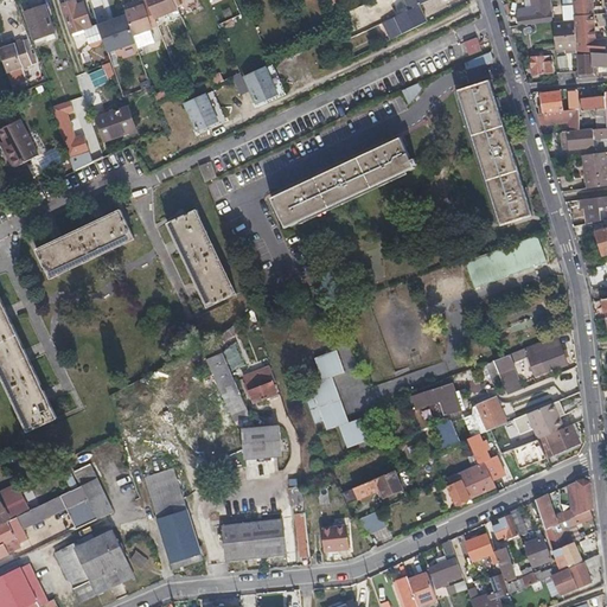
[(70,29),(81,25),(90,21),(83,0),(59,0),(65,17),(66,17),(70,29)]
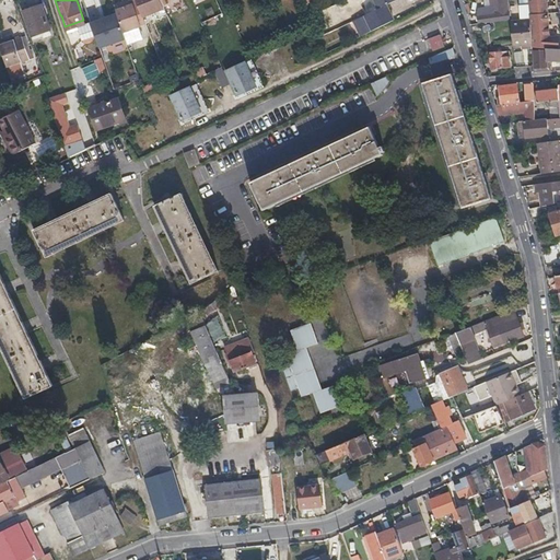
[(136,0),(143,18),(165,8),(164,6),(161,0),(136,0)]
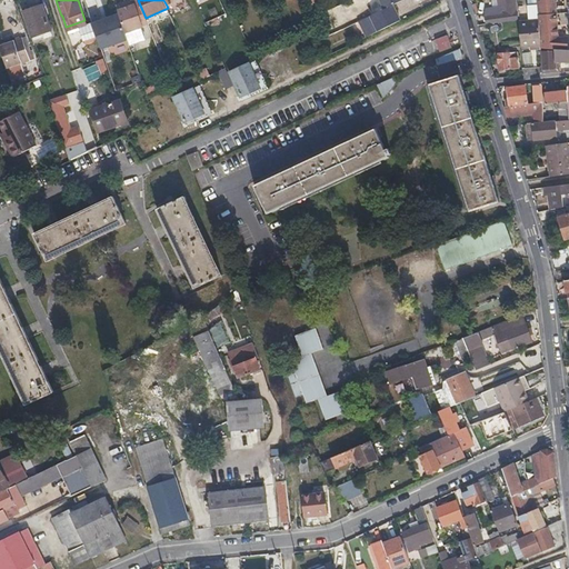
[(379,0),(383,9),(392,5),(402,0),(379,0)]
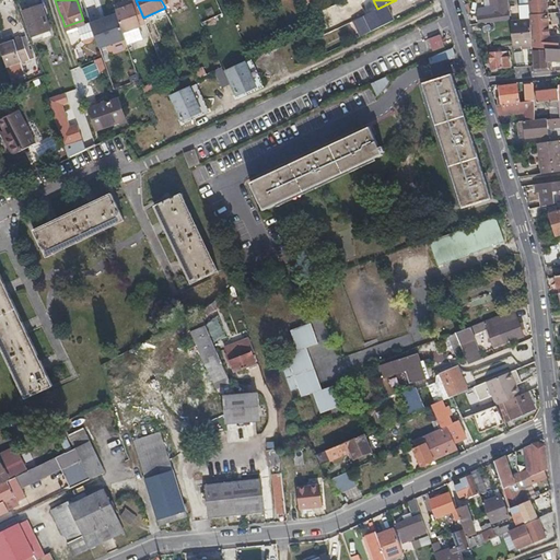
[(479,14),(479,18),(479,22),(509,19),(508,11),(506,11),(505,0),(499,0),(501,11),(479,14)]
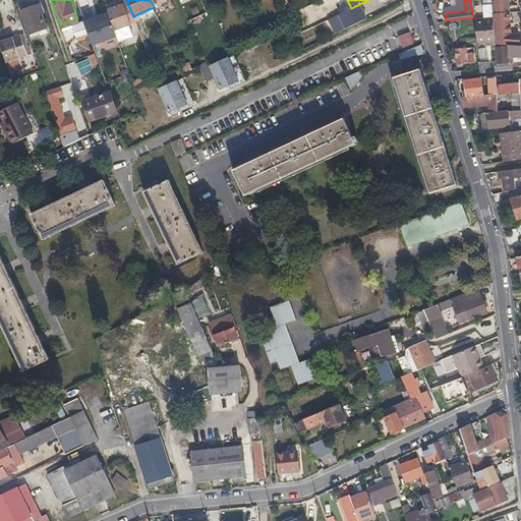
[(19,10),(31,31),(47,21),(36,1),(19,10)]
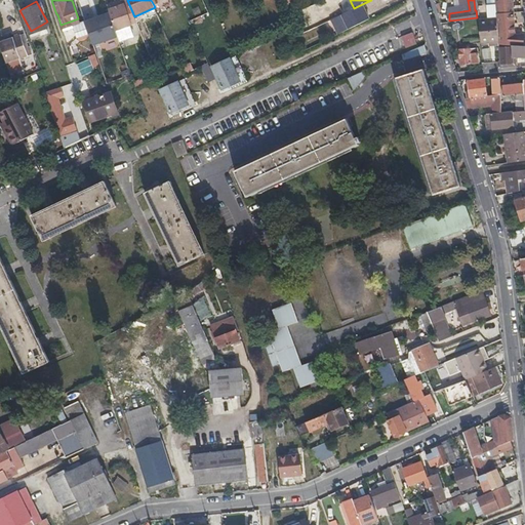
[(125,4),(109,9),(115,30),(132,25),(125,4)]
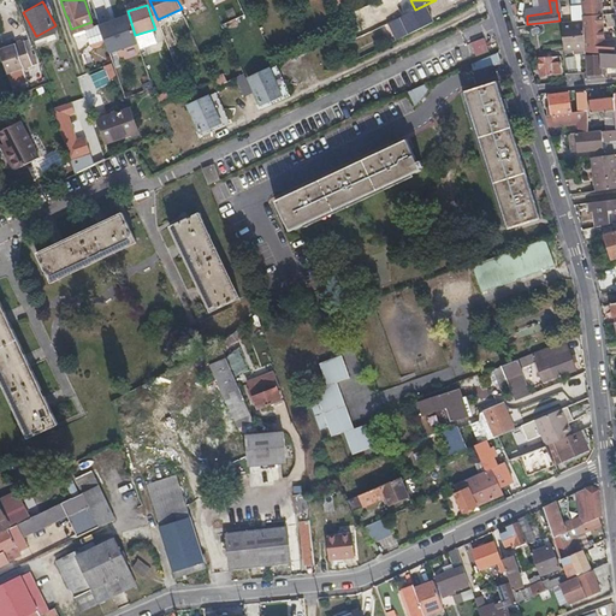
[(397,40),(421,28),(433,23),(425,5),(415,10),(389,23),(397,40)]
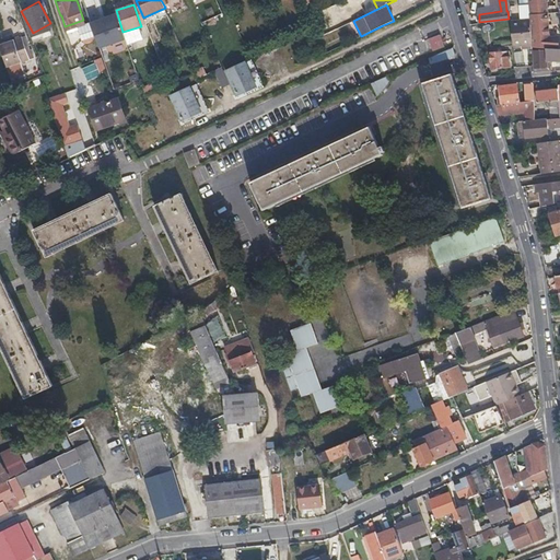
[(106,36),(108,35),(111,34),(108,28),(104,30),(95,7),(86,10),(100,48),(108,45),(106,36)]
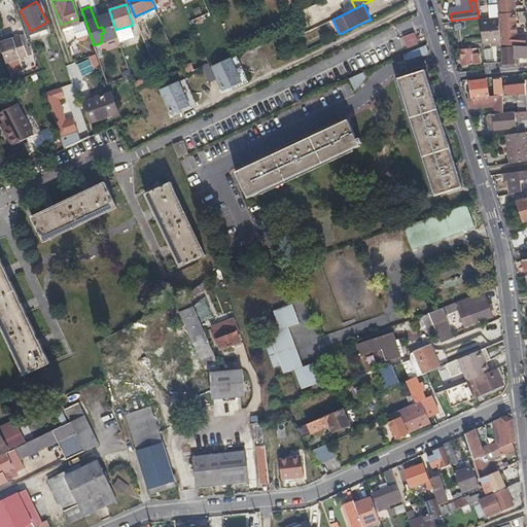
[(518,34),(516,11),(506,12),(498,13),(499,19),(500,31),(500,42),(500,44),(504,43),(515,44),(526,46),(525,33),(518,34)]
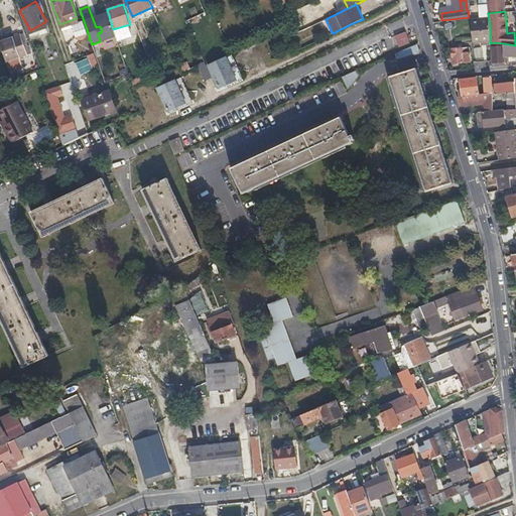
[(490,41),(490,30),(489,18),(471,20),(472,42),(490,41)]
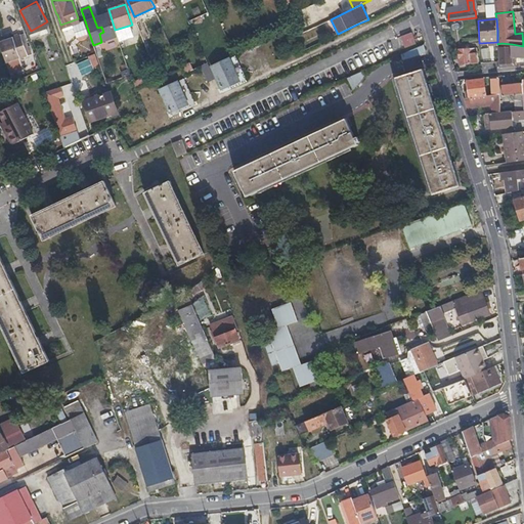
[(49,27),(47,22),(31,31),(33,35),(49,27)]
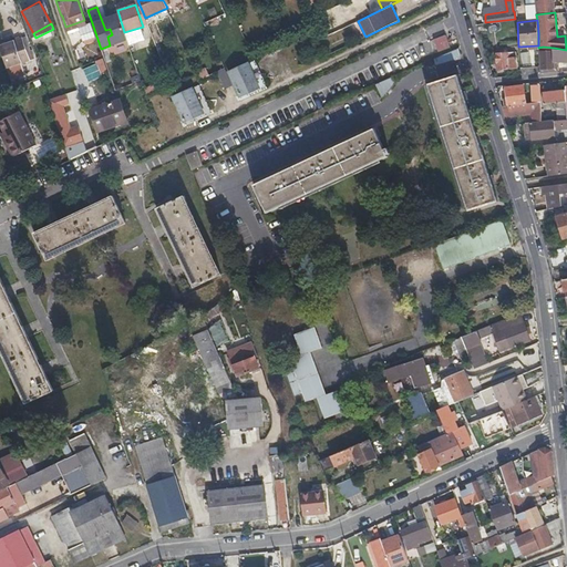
[(76,26),(81,40),(90,37),(86,23),(76,26)]
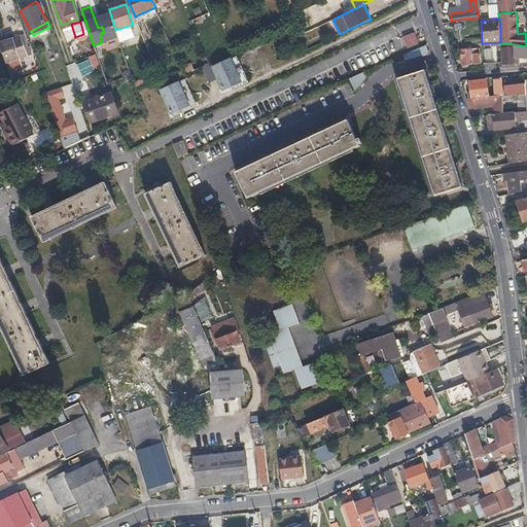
[(401,35),(406,47),(417,43),(414,32),(401,35)]
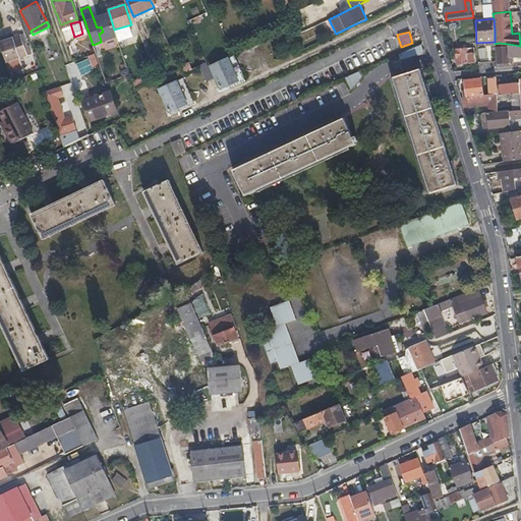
[(0,50),(6,63),(17,58),(25,55),(23,51),(18,38),(17,36),(0,42),(0,50)]
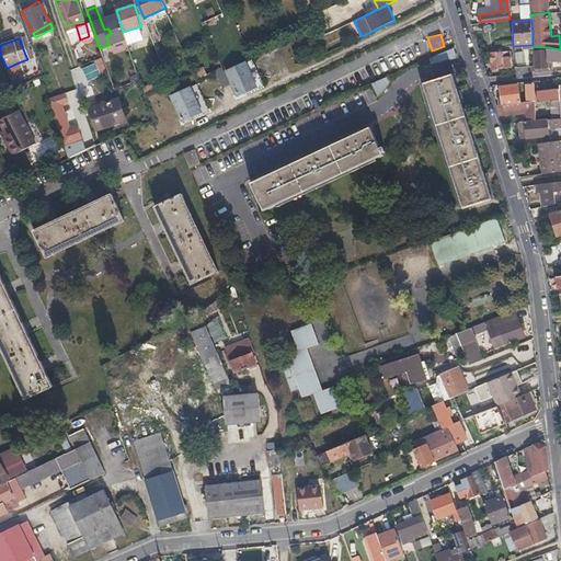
[(23,39),(20,41),(25,55),(29,53),(23,39)]
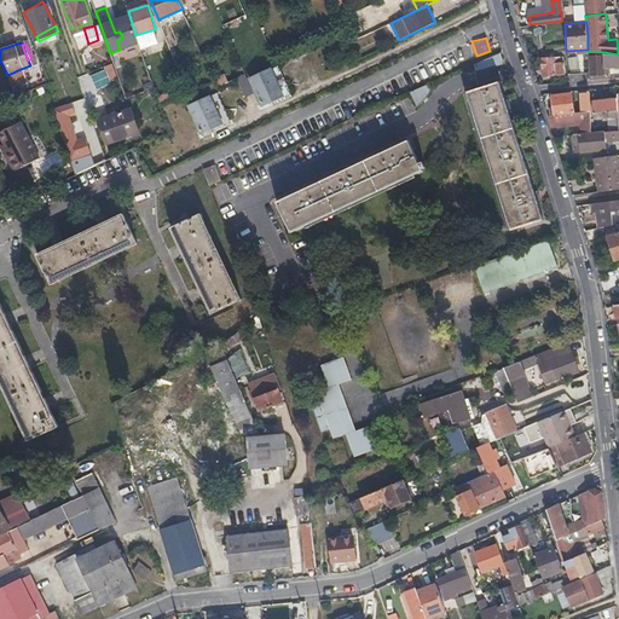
[(589,57),(589,69),(590,81),(607,80),(607,68),(618,68),(618,53),(618,55),(605,52),(605,56),(589,57)]
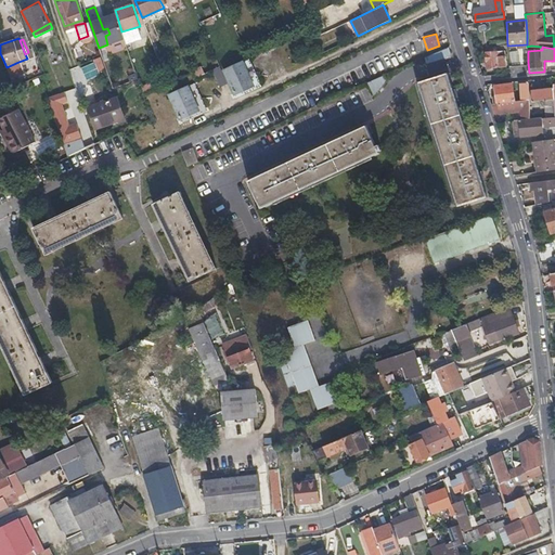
[(423,53),(425,62),(450,56),(449,49),(423,53)]
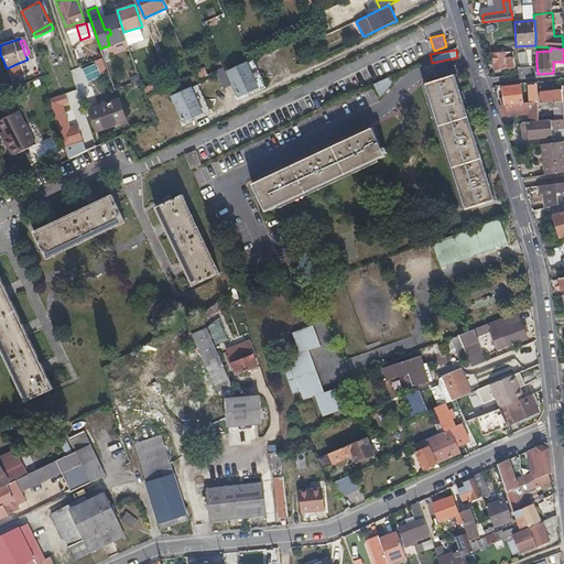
[(291,72),(294,71),(297,68),(290,52),(283,55),(291,72)]
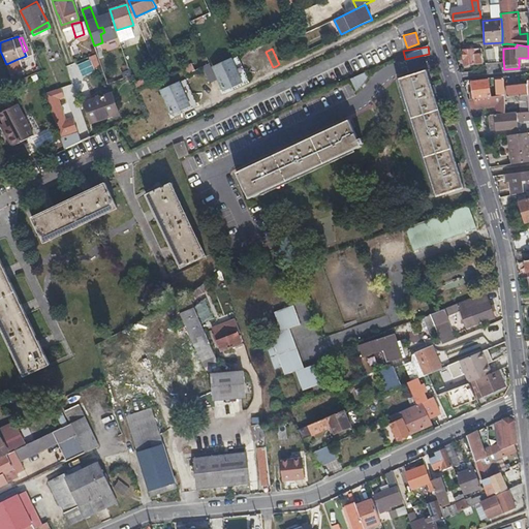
[(488,61),(495,60),(494,49),(486,50),(488,61)]
